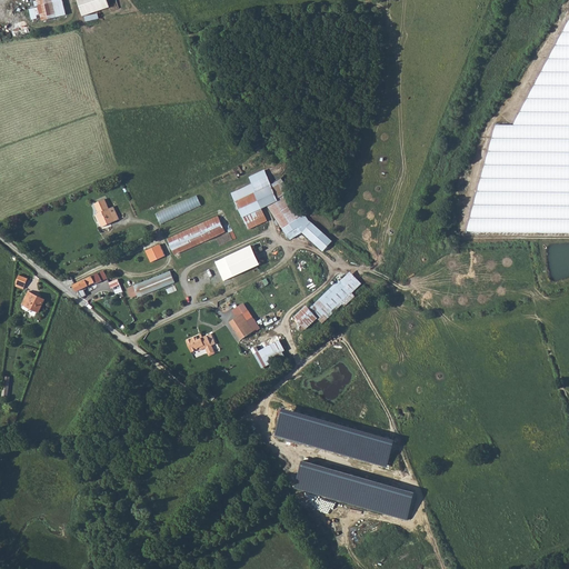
[(41,17),(42,20),(66,15),(62,0),(37,0),(39,7),(29,9),(32,20),(41,17)]
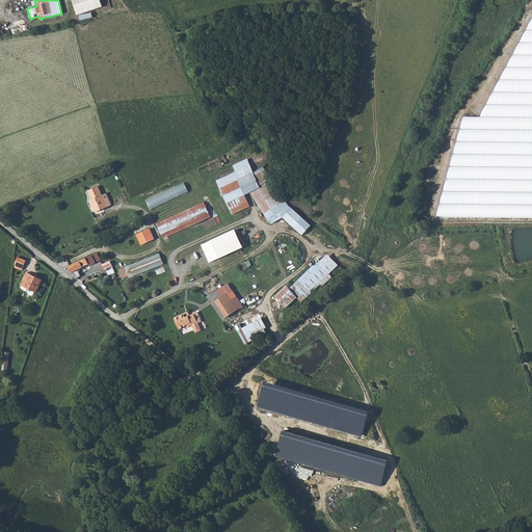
[(72,0),(77,15),(102,6),(100,0),(72,0)]
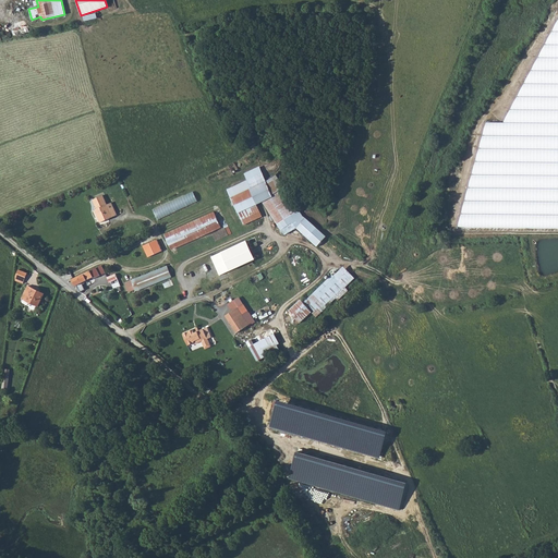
[(486,123),(457,228),(557,228),(557,20),(502,123),(486,123)]
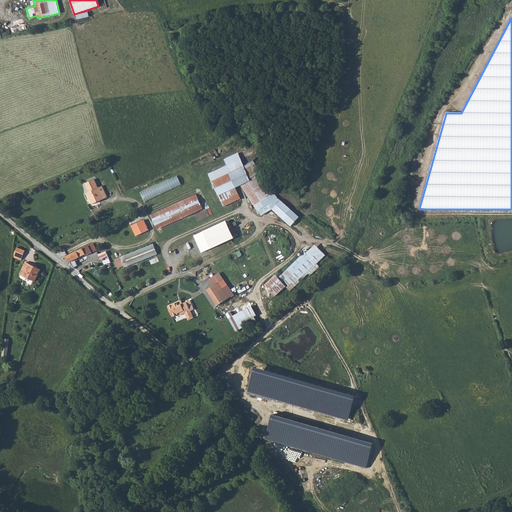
[(239,155),(225,161),(230,173),(245,167),(239,155)]
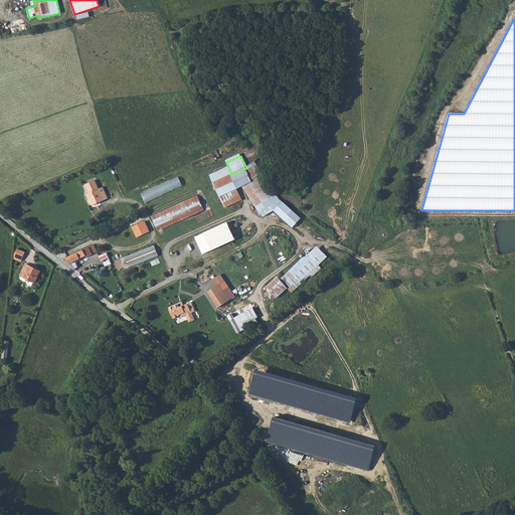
[(246,168),(231,174),(237,186),(251,179),(246,168)]
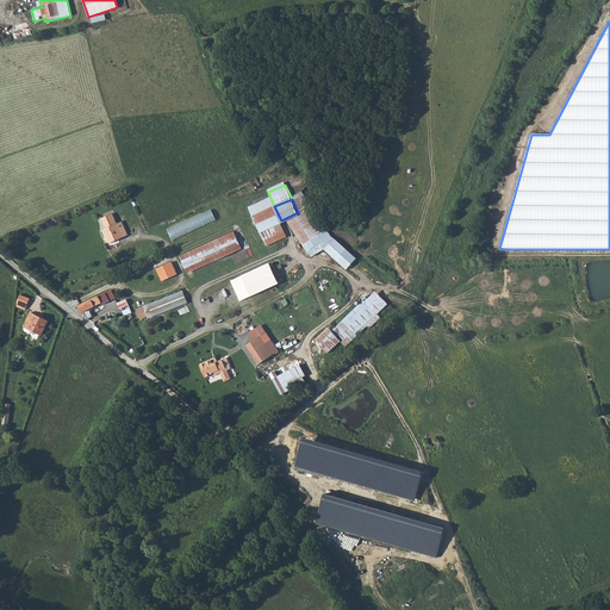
[(312,204),(288,219),(305,246),(329,230),(312,204)]
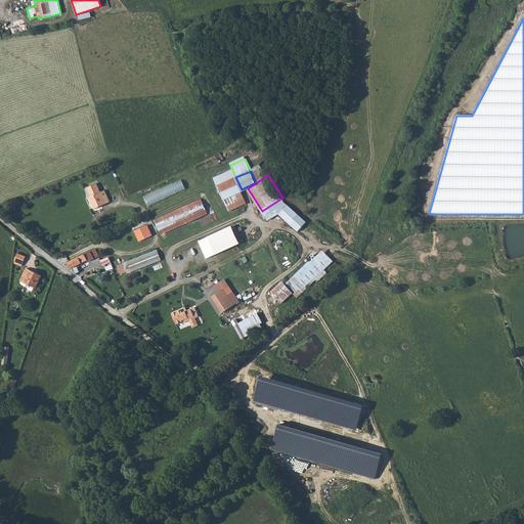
[(230,211),(231,211),(248,203),(242,189),(235,177),(218,185),(230,211)]
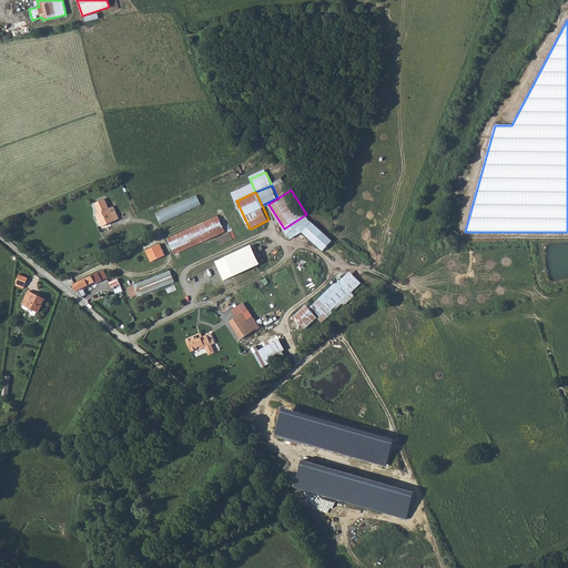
[(105,198),(94,202),(99,212),(95,213),(102,226),(115,221),(105,198)]
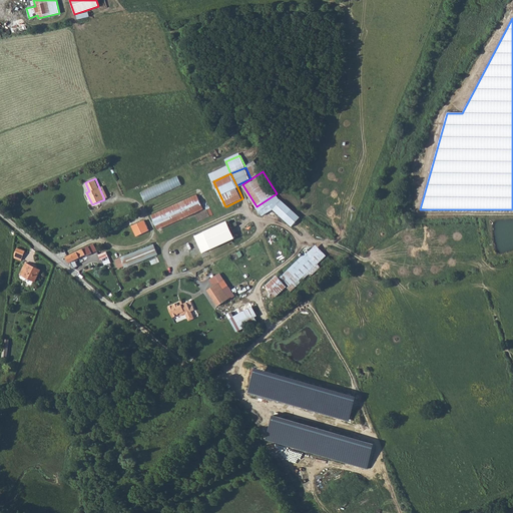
[(145,200),(173,190),(169,180),(141,191),(145,200)]
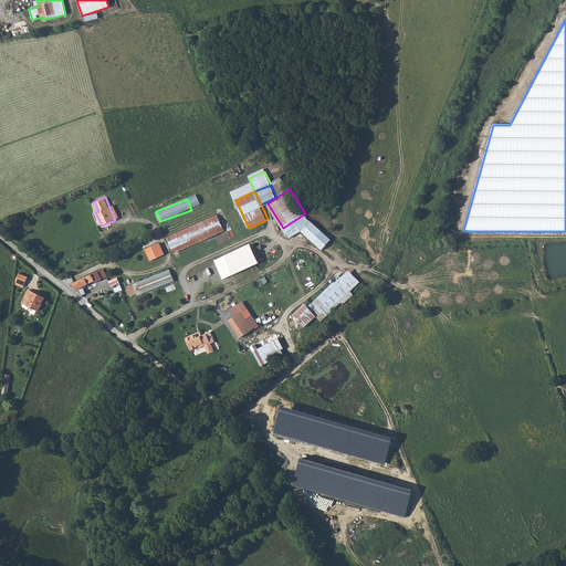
[(217,215),(167,238),(174,253),(223,230),(217,215)]
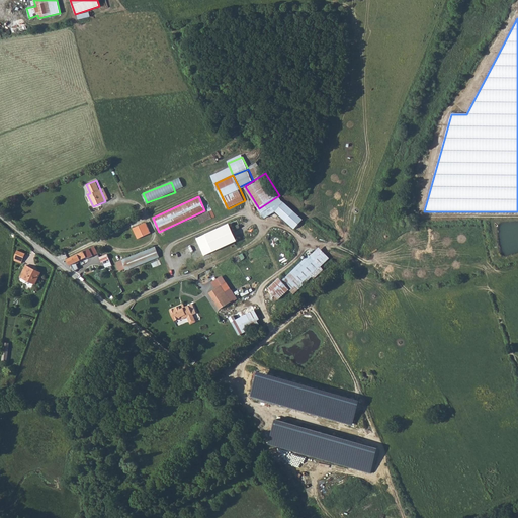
[(209,211),(197,217),(200,223),(212,219),(209,211)]
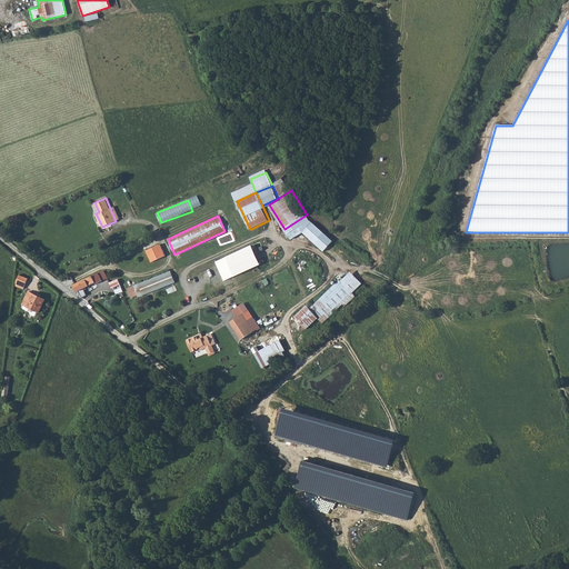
[(165,257),(160,245),(146,250),(151,262),(165,257)]
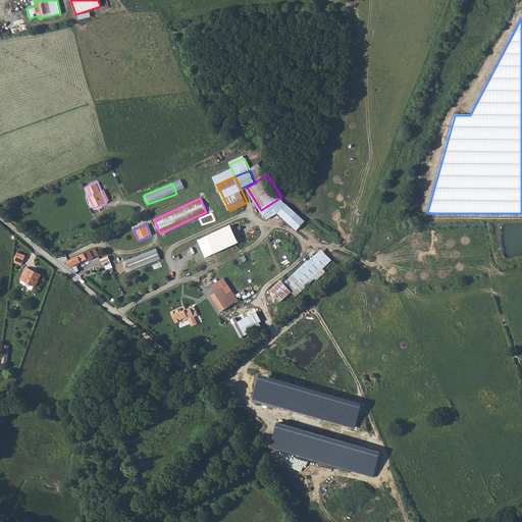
[(172,257),(179,271),(247,242),(240,226),(172,257)]
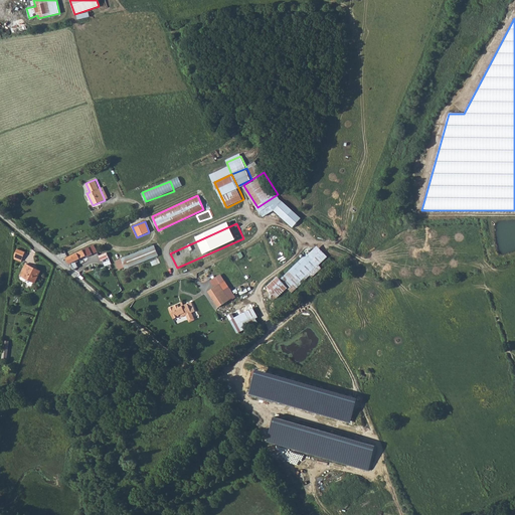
[(155,245),(116,261),(119,270),(125,267),(126,269),(158,255),(155,245)]
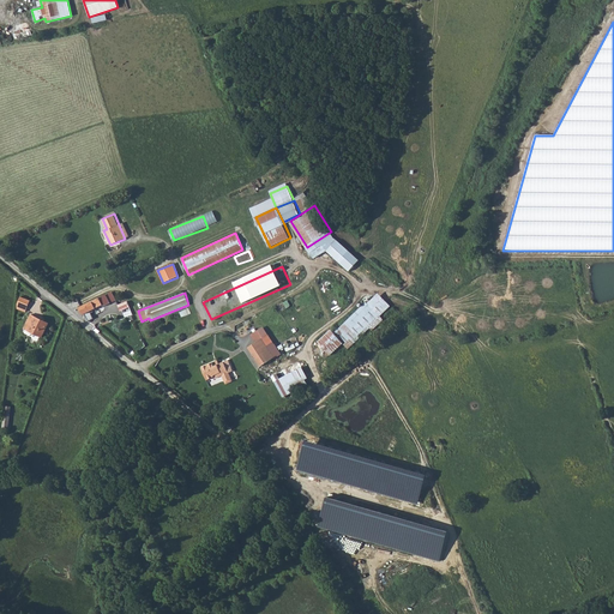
[(32,302),(23,298),(19,305),(19,308),(29,312),(32,302)]
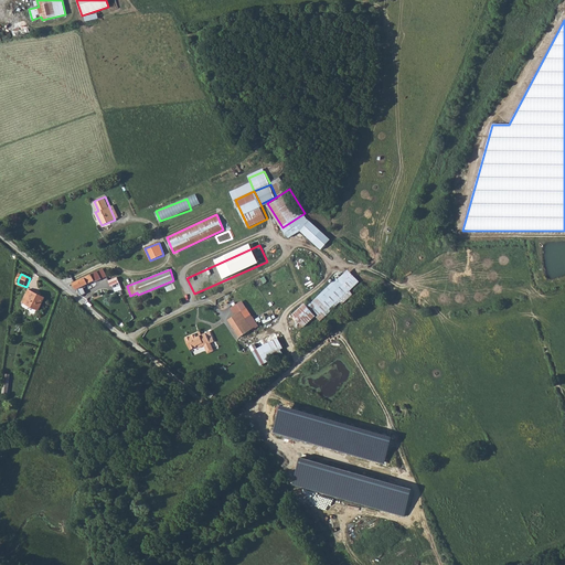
[(91,274),(73,283),(76,288),(94,280),(91,274)]
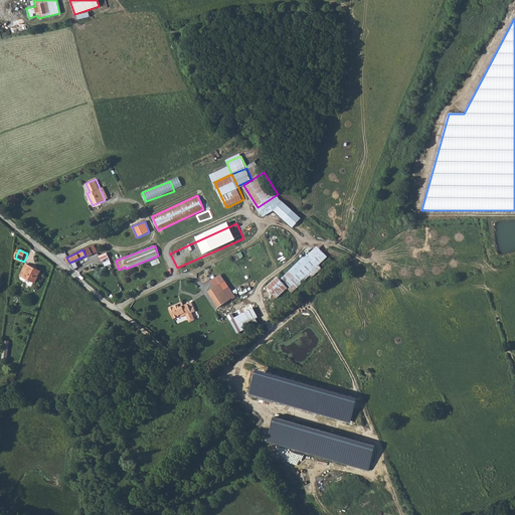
[(269,286),(279,297),(290,287),(293,290),(311,273),(313,275),(323,266),(312,255),(314,253),(311,250),(282,279),(279,276),(269,286)]
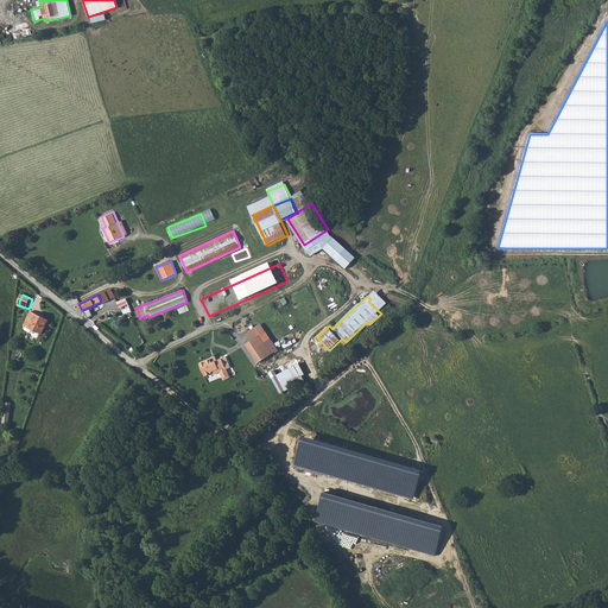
[(118,301),(120,308),(130,303),(127,297),(118,301)]
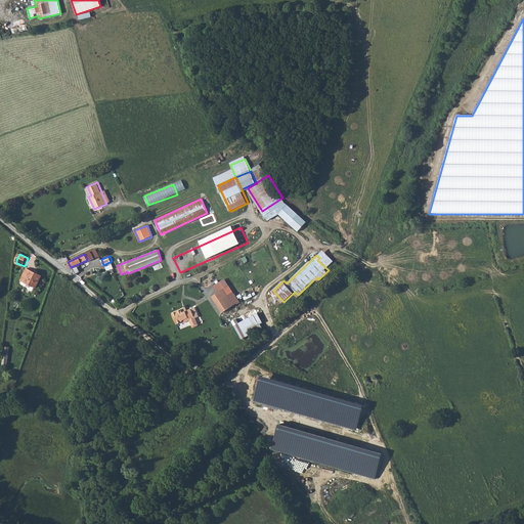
[(43,276),(27,270),(22,281),(38,289),(43,276)]
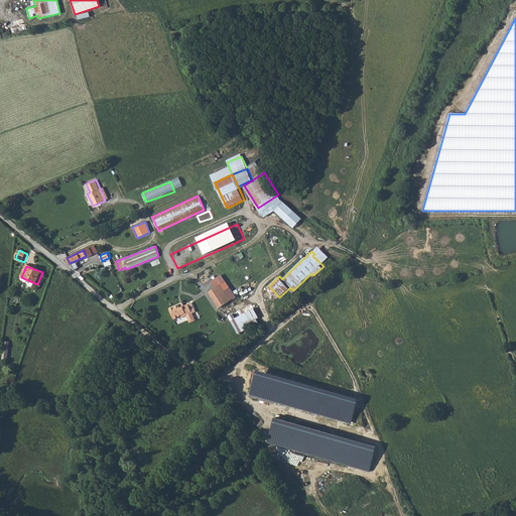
[(214,290),(224,306),(230,302),(226,296),(231,292),(225,283),(214,290)]
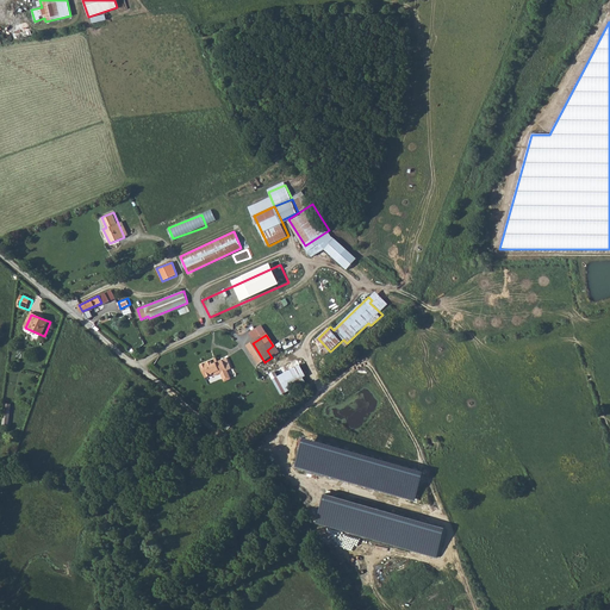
[(267,350),(272,358),(279,354),(273,346),(267,350)]
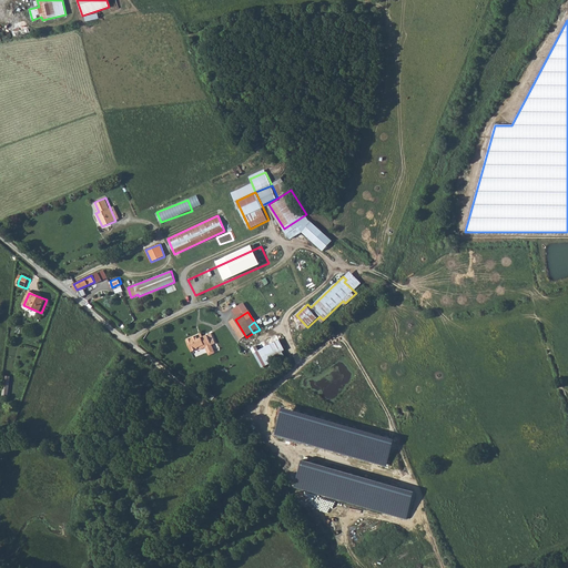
[(202,333),(192,337),(198,350),(203,347),(203,346),(208,344),(210,344),(211,346),(217,343),(212,333),(209,334),(206,333),(203,335),(202,333)]
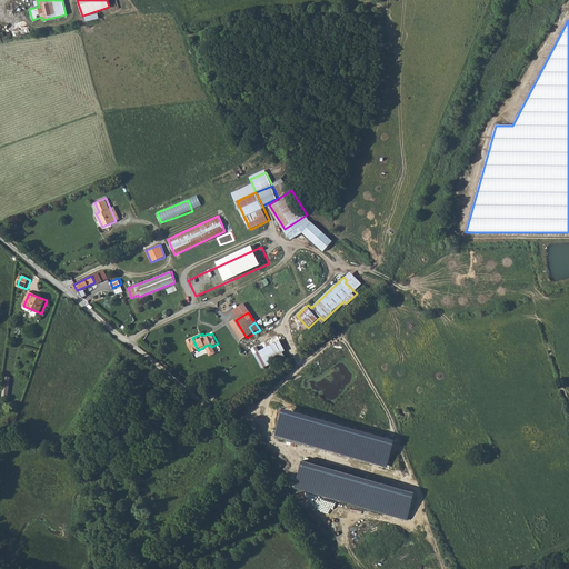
[(258,351),(267,367),(286,356),(278,340),(258,351)]
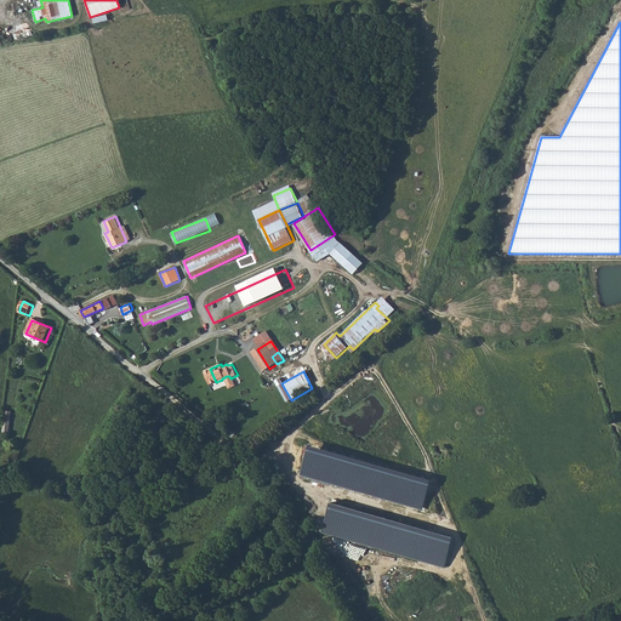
[(238,434),(234,439),(243,445),(246,442),(238,434)]
